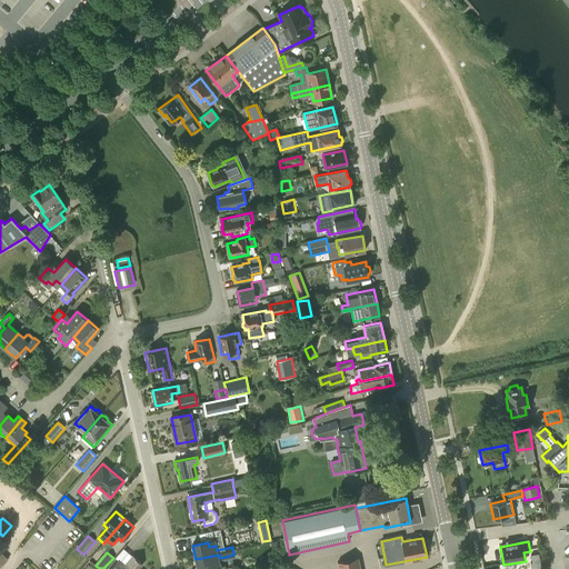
[(541,568),(539,553),(531,555),(532,562),(531,562),(531,568),(541,568)]
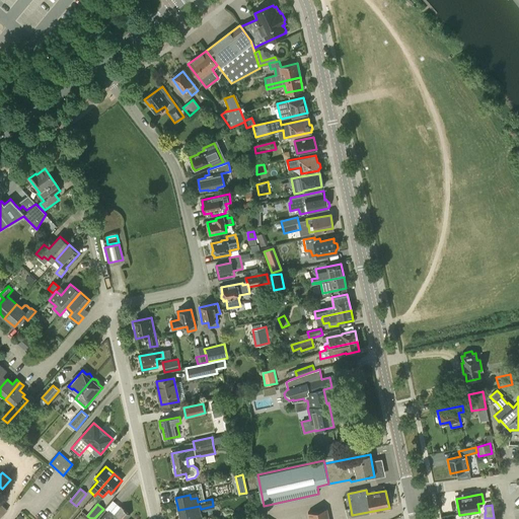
[(201,517),(200,512),(214,509),(213,506),(201,509),(200,506),(178,510),(180,518),(194,518),(195,518),(201,517)]
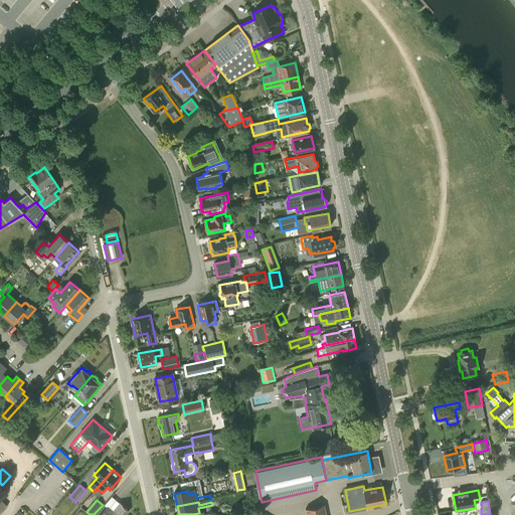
[(108,507),(101,514),(125,514),(129,511),(120,504),(113,512),(108,507)]
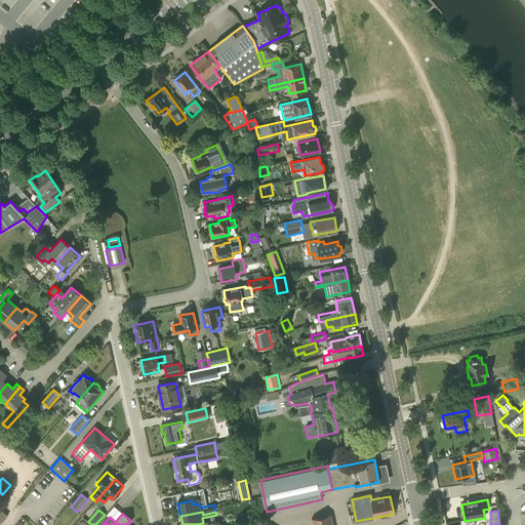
[(332,524),(330,514),(311,519),(312,524),(332,524)]
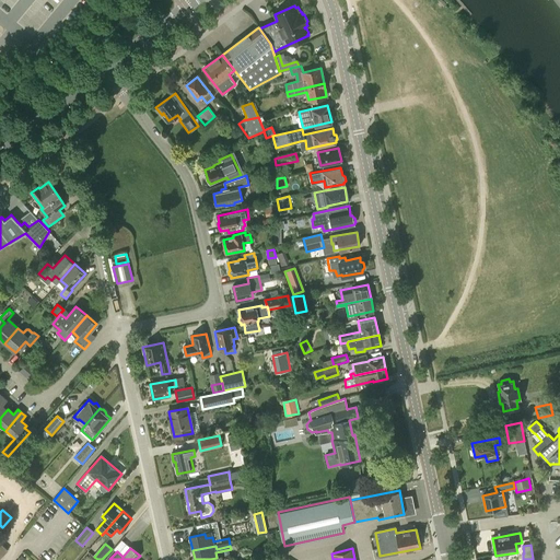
All buildings are outlined.
